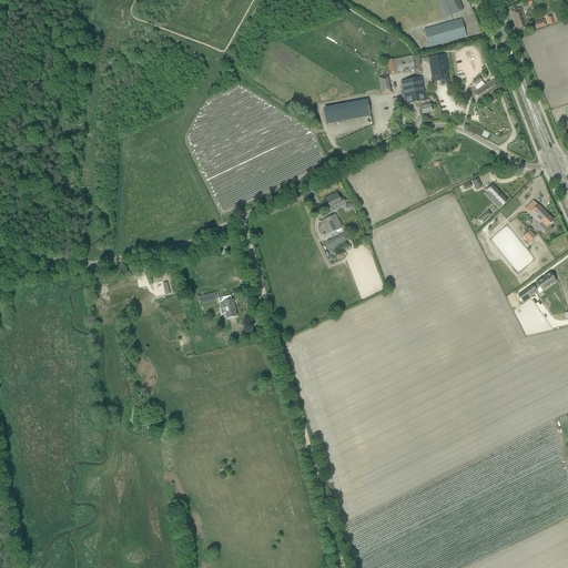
[(444,0),(450,16),(463,11),(458,0),(444,0)]
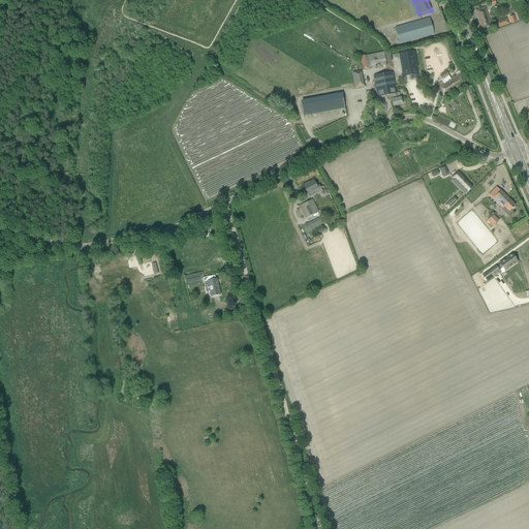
[(491,25),(486,7),(476,10),(481,28),(491,25)]
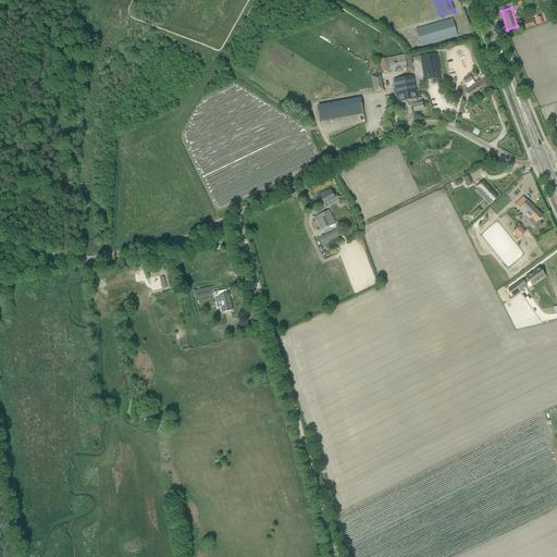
[(416,29),(420,47),(457,36),(453,19),(416,29)]
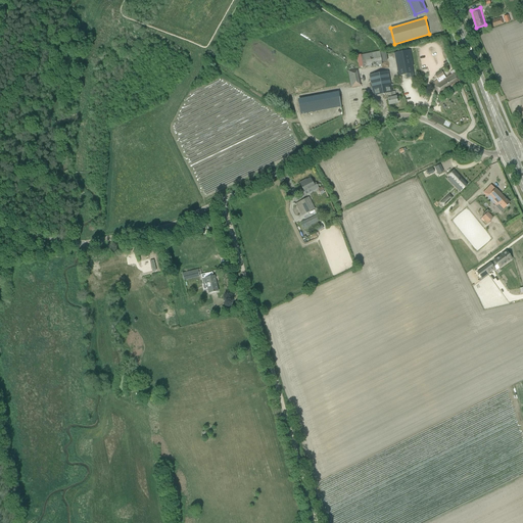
[(494,19),(489,21),(491,28),(503,24),(501,18),(494,20),(494,19)]
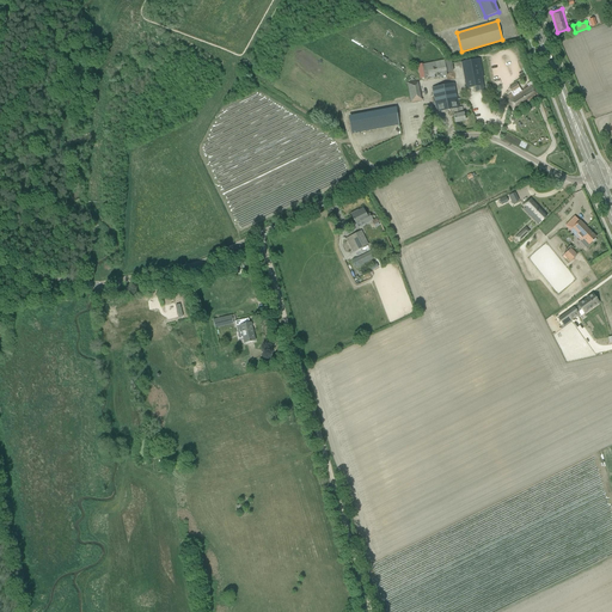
[(381,40),(386,32),(373,24),(369,31),(381,40)]
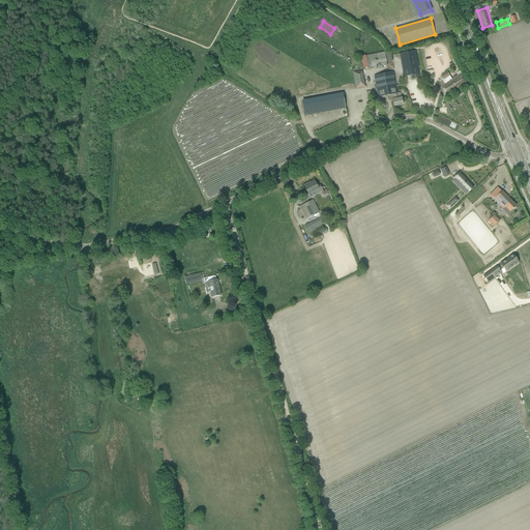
[(415,51),(402,54),(406,77),(411,75),(412,78),(418,76),(418,72),(417,67),(418,67),(415,51)]
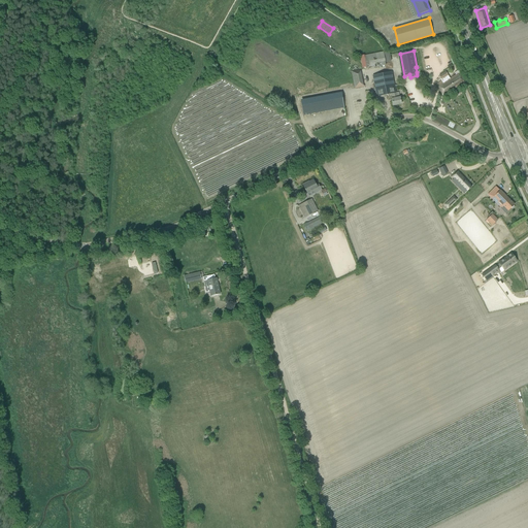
[(364,56),(367,69),(386,66),(386,63),(391,61),(389,52),(384,53),(383,52),(364,56)]
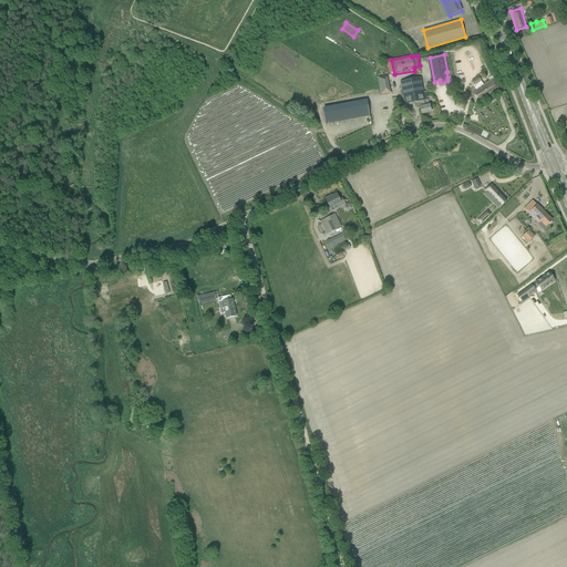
[(389,75),(379,76),(380,94),(391,93),(389,75)]
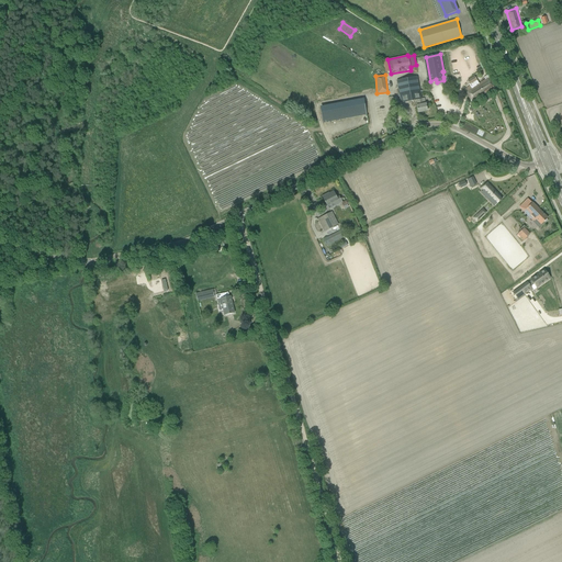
[(423,104),(417,77),(397,81),(401,98),(401,103),(417,100),(418,105),(416,105),(418,113),(427,111),(426,103),(423,104)]
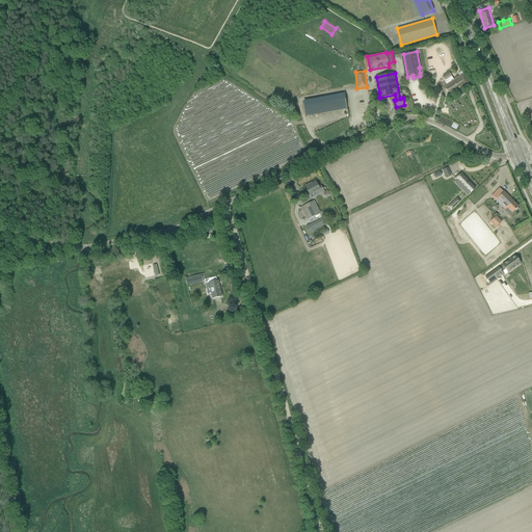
[(446,81),(440,85),(447,97),(455,91),(468,83),(461,74),(453,79),(449,73),(443,77),(446,81)]
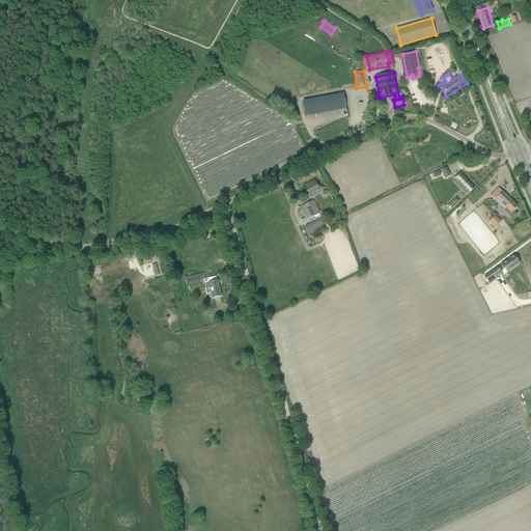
[(307,115),(347,108),(345,92),(304,100),(307,115)]
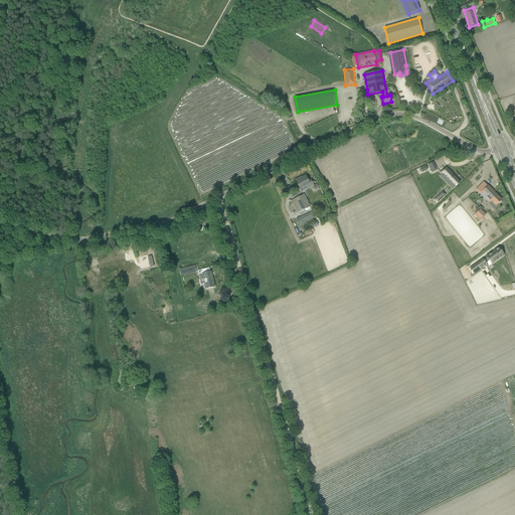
[(447,168),(442,172),(449,180),(447,182),(446,182),(453,189),(455,186),(455,187),(460,182),(447,168)]
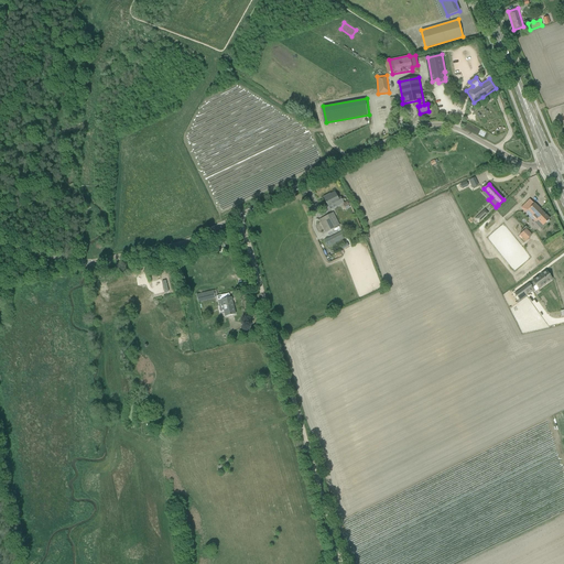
[(324,198),(326,204),(328,206),(335,203),(337,206),(343,203),(340,197),(337,198),(334,192),(331,194),(331,195),(324,198)]
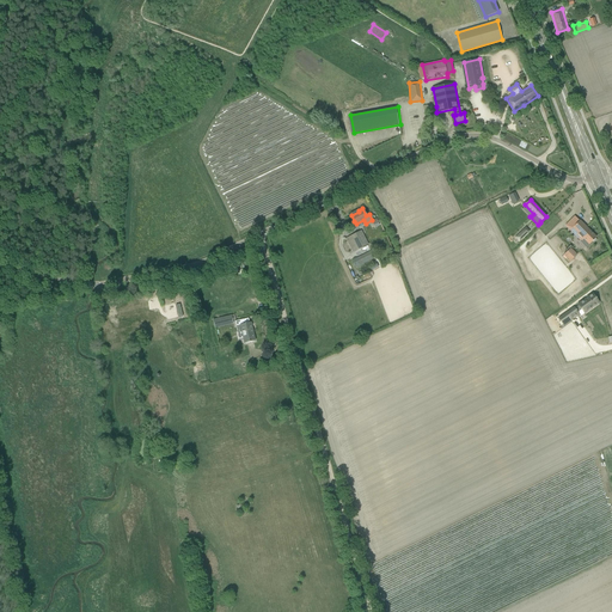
[(582,238),(589,245),(597,238),(575,216),(565,226),(581,242),(582,240),(581,239),(582,238)]
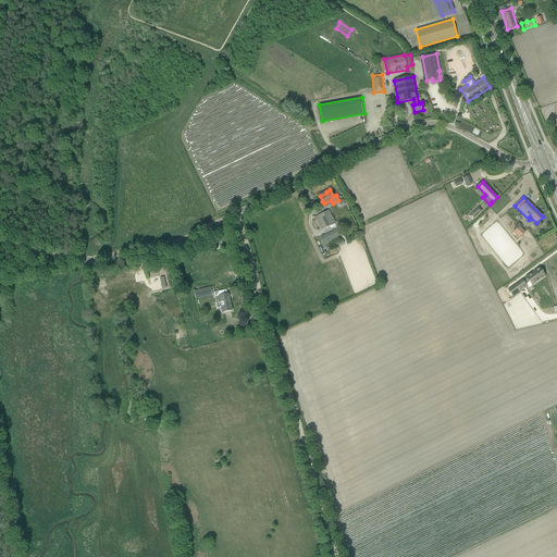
[(479,208),(469,217),(472,220),(481,211),(479,208)]
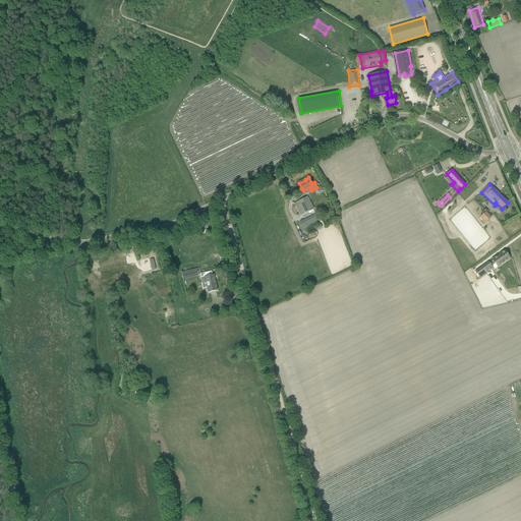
[(304,213),(312,209),(306,197),(298,201),(304,213)]
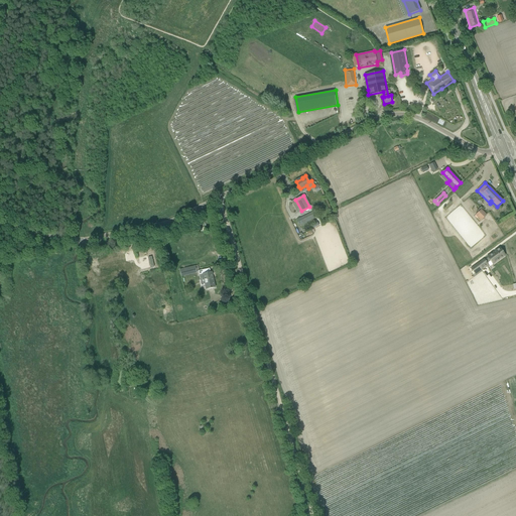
[(476,215),(481,221),(486,215),(481,210),(476,215)]
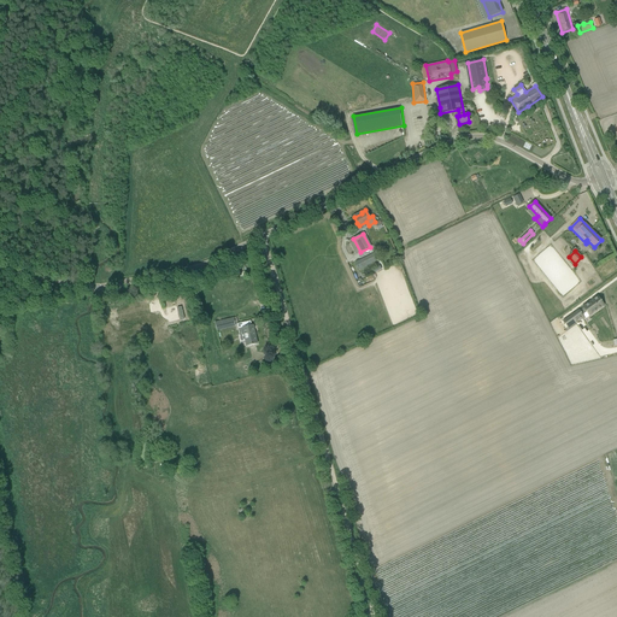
[(356,262),(359,268),(376,260),(372,253),(356,262)]
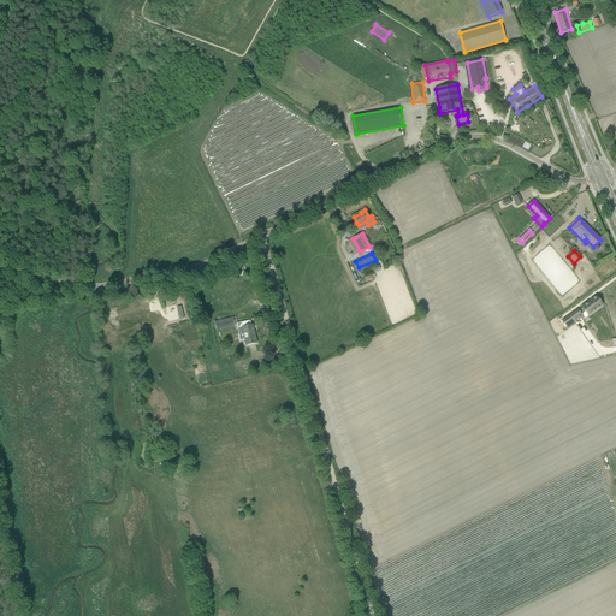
[(150,298),(153,309),(160,308),(158,297),(150,298)]
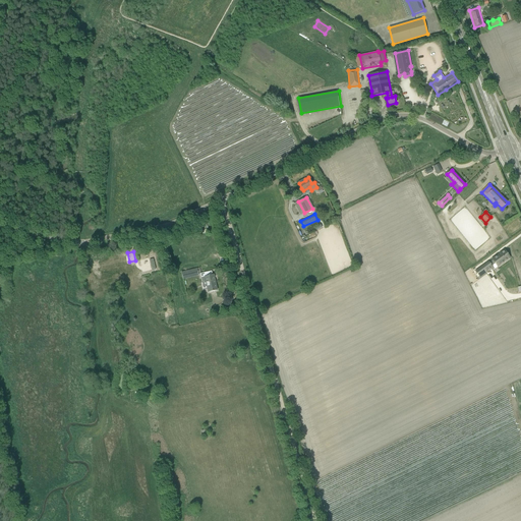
[(488,262),(475,271),(479,276),(484,273),(485,275),(494,270),(491,267),(495,264),(498,267),(510,258),(505,251),(493,259),(488,263),(488,262)]
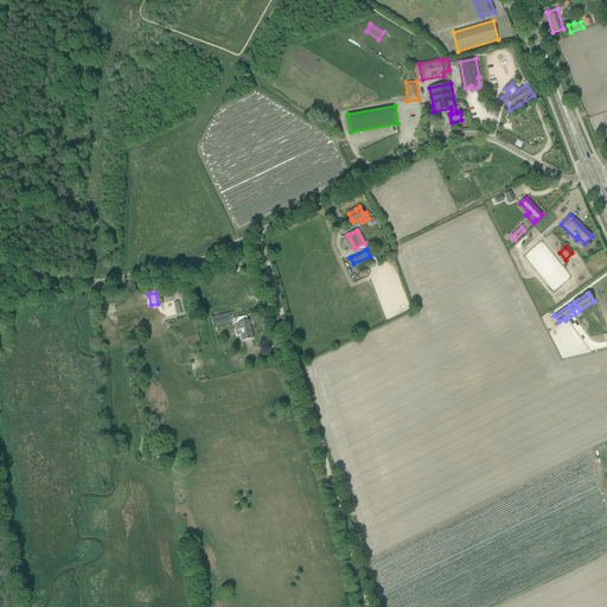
[(211,317),(212,323),(231,318),(229,313),(211,317)]
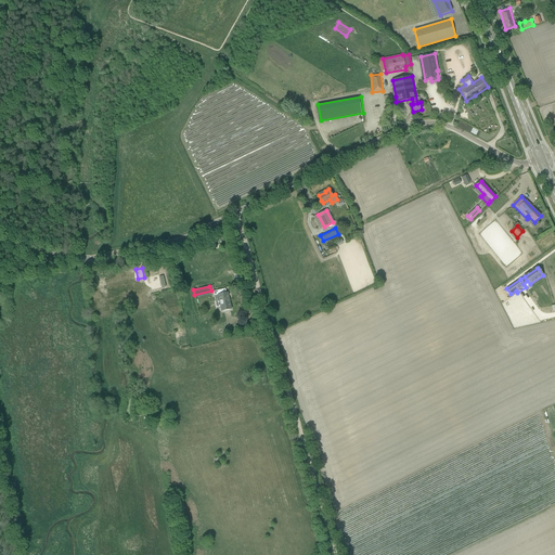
[(226,287),(213,291),(214,296),(217,295),(221,311),(226,310),(231,309),(227,289),(226,289),(226,287)]
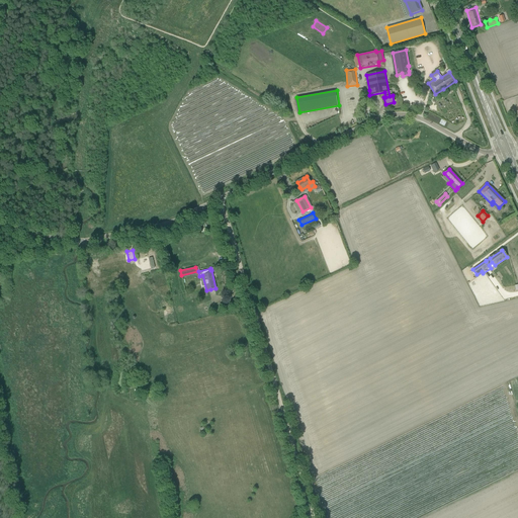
[(165,274),(153,276),(156,288),(167,285),(165,274)]
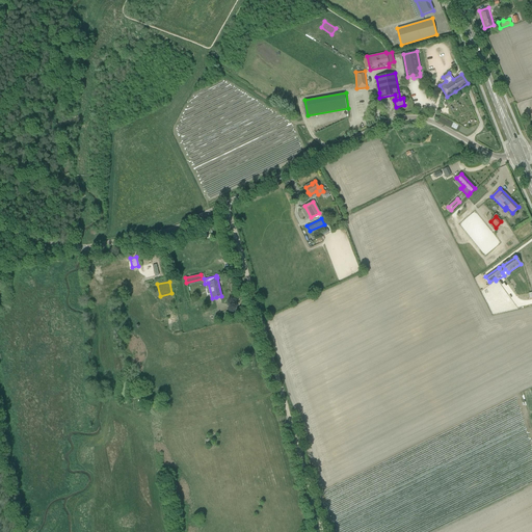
[(173,323),(179,321),(176,310),(169,311),(173,323)]
